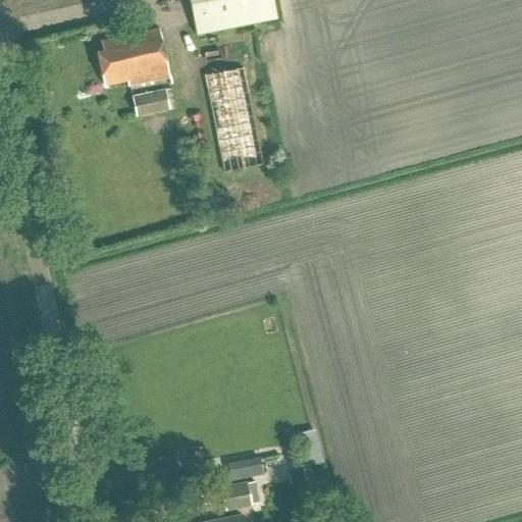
[(188,0),(196,36),(276,19),(272,0),(188,0)]
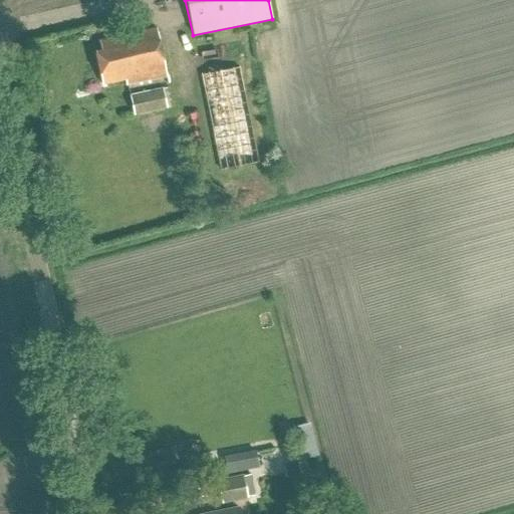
[(124,79),(125,85),(167,76),(156,29),(98,41),(100,50),(94,51),(101,84),(124,79)]
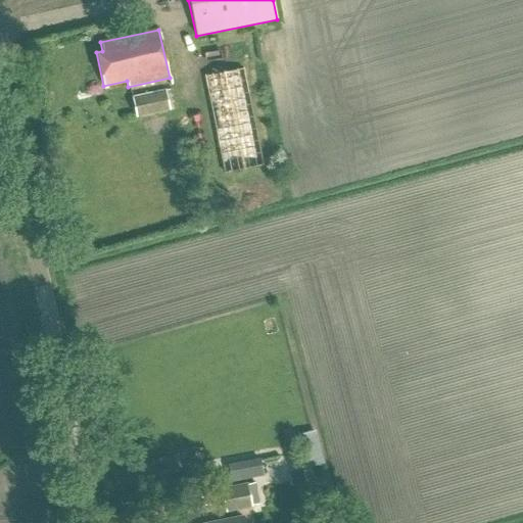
[(242,69),(204,77),(224,173),(262,165),(242,69)]
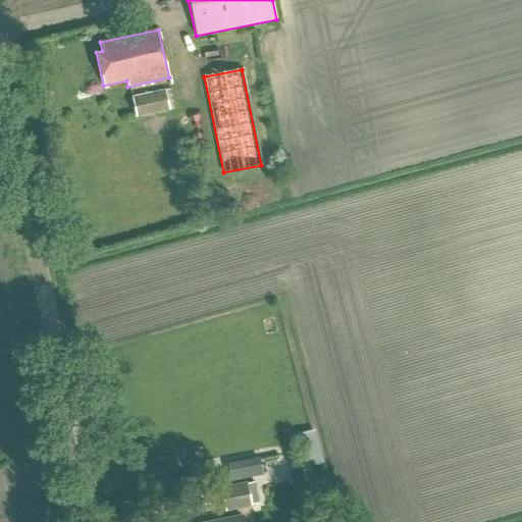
[(132,98),(136,116),(169,109),(165,91),(132,98)]
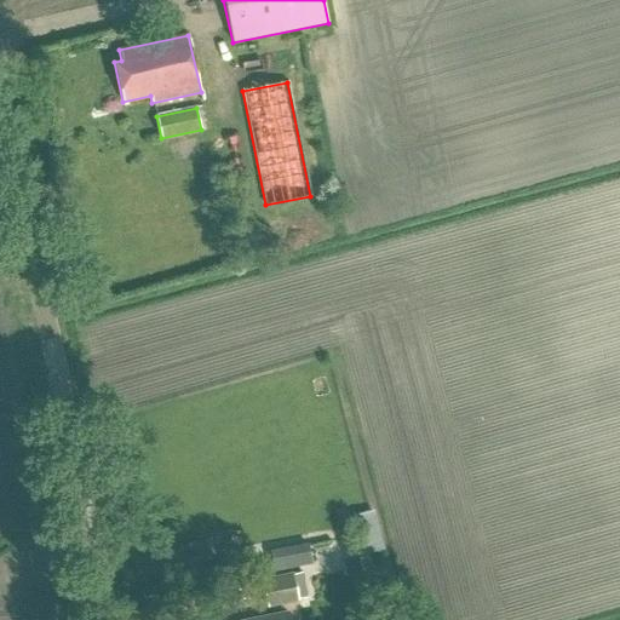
[(263,581),(268,606),(297,600),(292,575),(263,581)]
